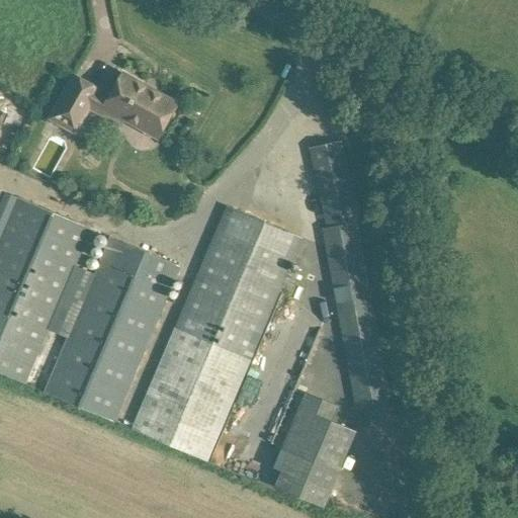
[(177,103),(124,74),(109,99),(98,93),(99,90),(74,76),(50,118),(76,133),(90,107),(122,125),(125,119),(158,138),(177,103)]
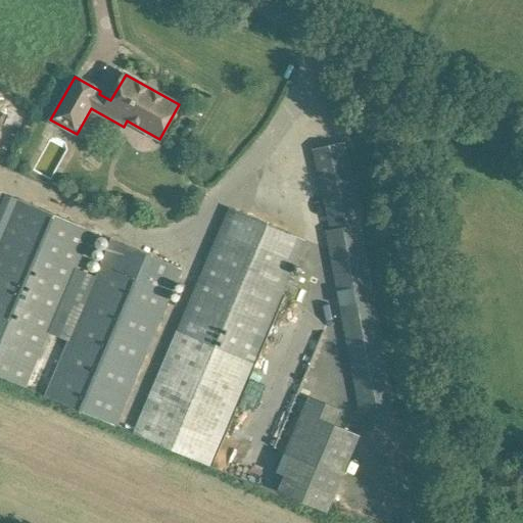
[(360,410),(393,403),(344,142),(313,149),(331,230),(326,230),(360,410)]
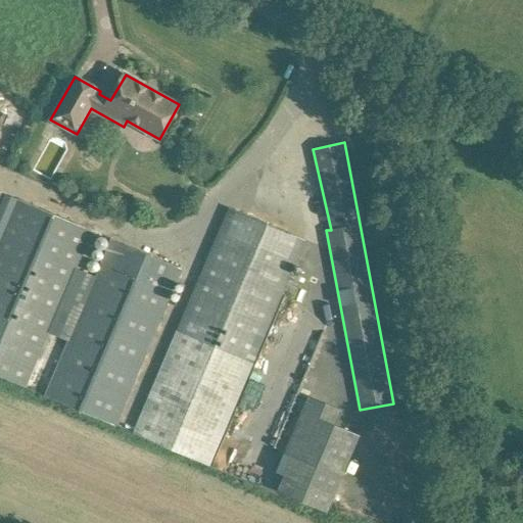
[(0,375),(27,387),(94,231),(16,197),(0,235),(0,375)]
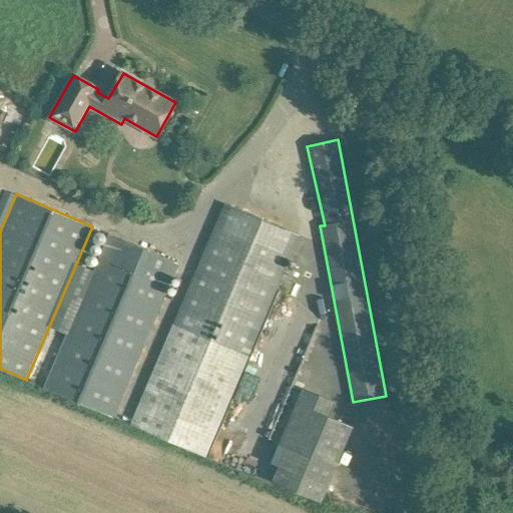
[(204,456),(248,356),(300,235),(224,204),(173,323),(174,324),(130,424),(204,456)]
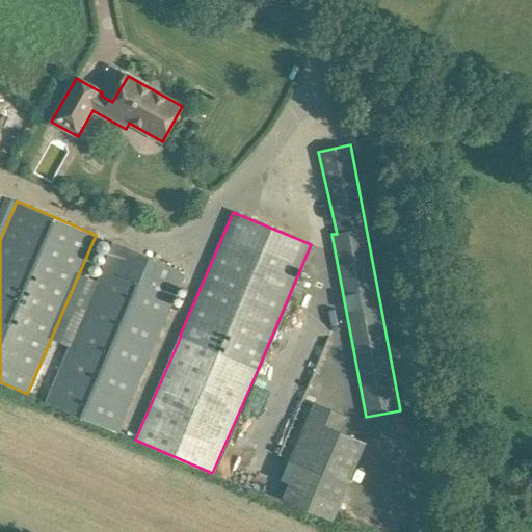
[(117,433),(185,273),(114,243),(47,403),(117,433)]
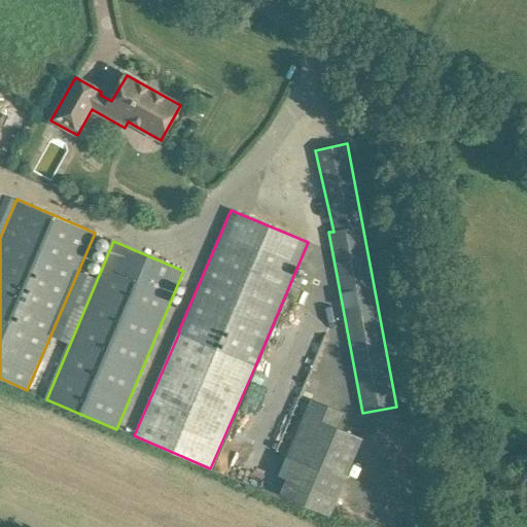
[(329,516),(362,438),(339,428),(345,414),(311,399),(278,477),(286,480),(280,495),(329,516)]
